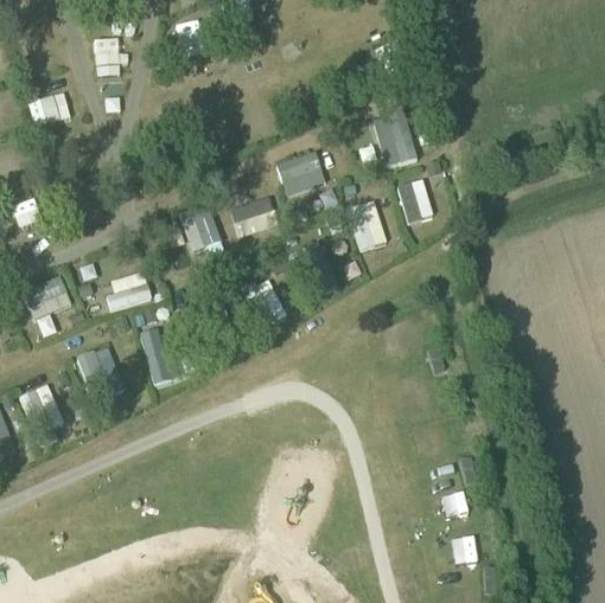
[(176,42),(193,34),(188,19),(170,26),(176,42)]
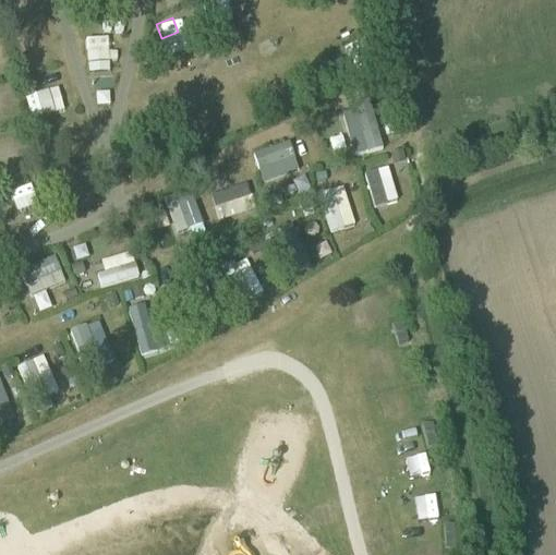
[(109,70),(108,35),(86,36),(87,70),(109,70)]
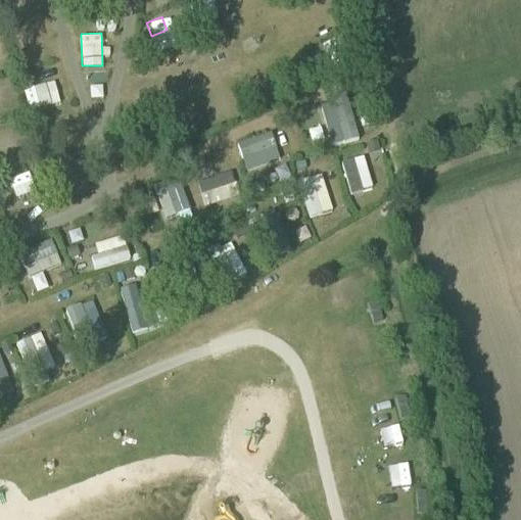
[(30,110),(60,100),(53,79),(22,89),(30,110)]
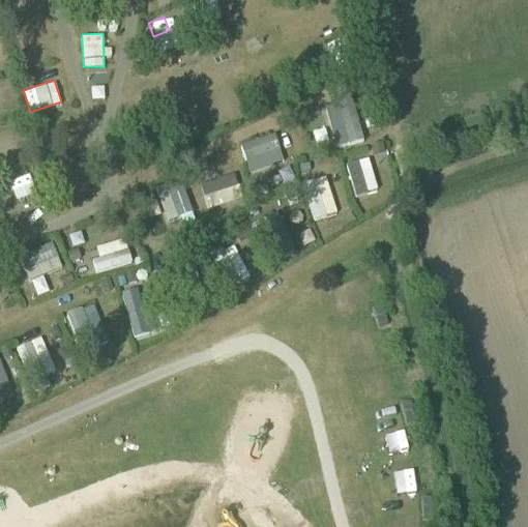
[(338,147),(362,140),(352,103),(327,109),(338,147)]
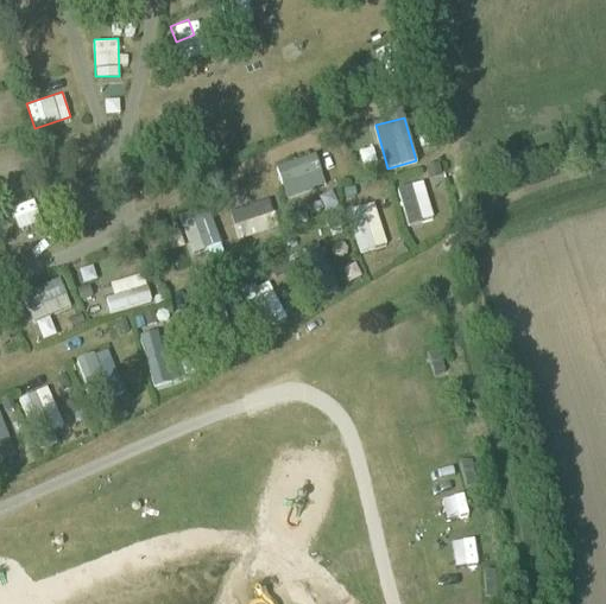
[(288,196),(324,177),(313,153),(276,172),(288,196)]
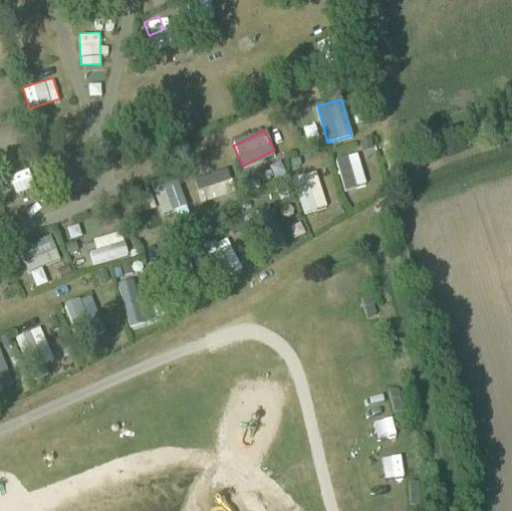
[(371,139),(362,141),(364,148),(372,146),(371,139)]
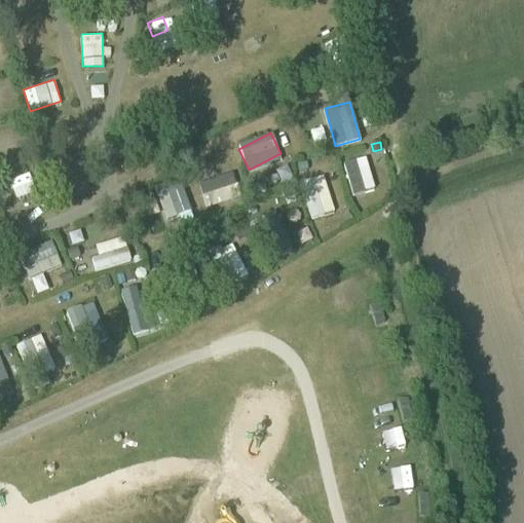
[(366,156),(343,162),(352,195),(376,188),(366,156)]
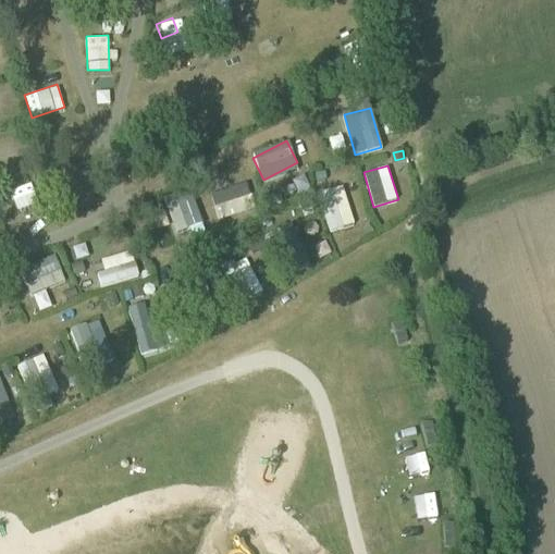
[(317,192),(329,231),(355,223),(343,184),(317,192)]
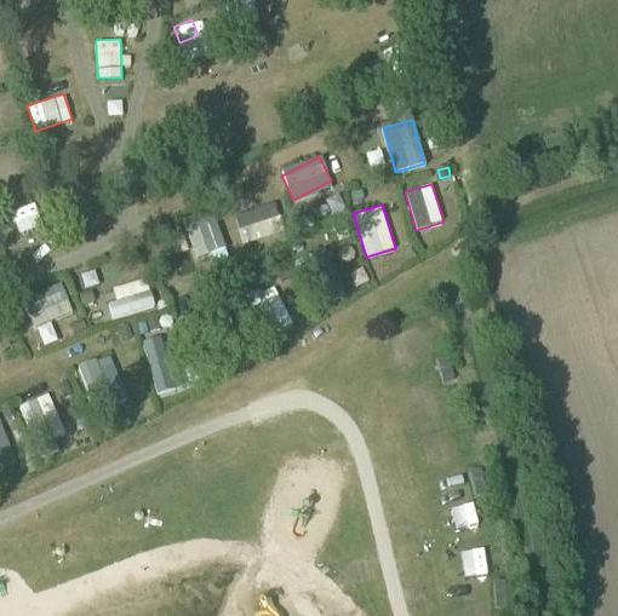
[(3,222),(11,239),(27,230),(18,213),(3,222)]
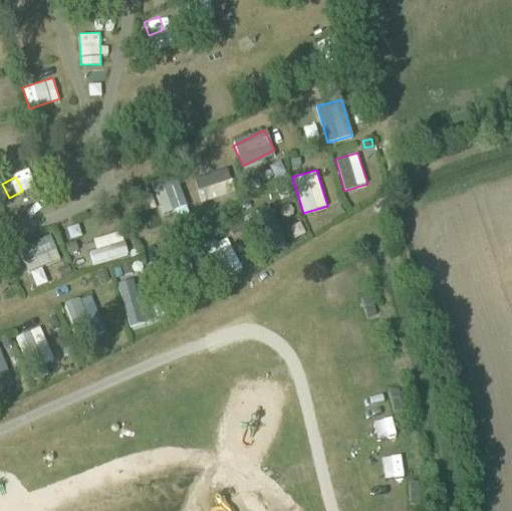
[(164,217),(189,210),(181,177),(155,183),(164,217)]
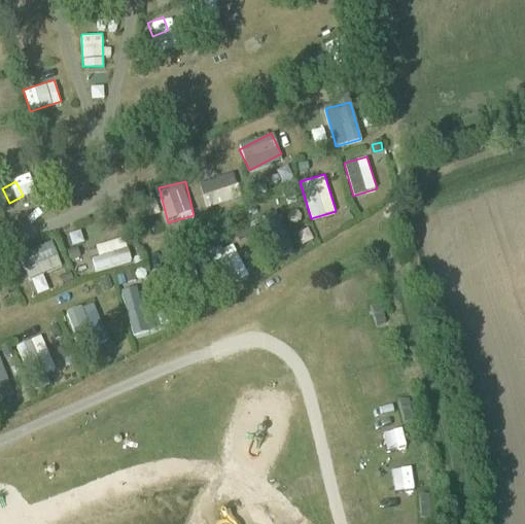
[(292,188),(284,193),(287,199),(295,196),(292,188)]
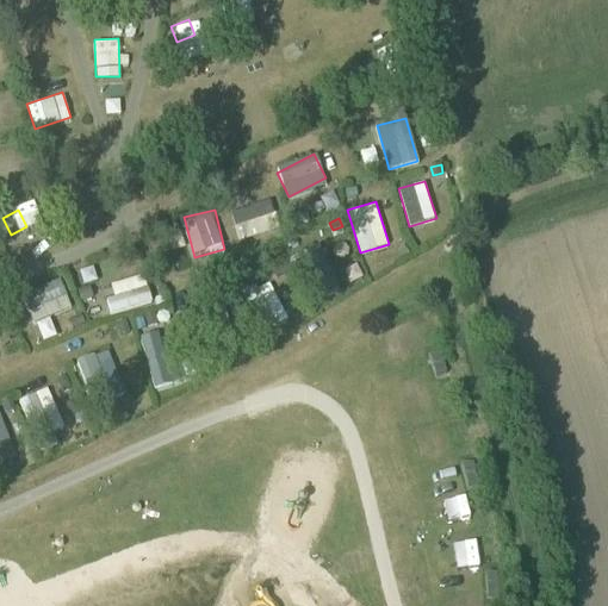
[(260,236),(259,219),(236,220),(237,237),(260,236)]
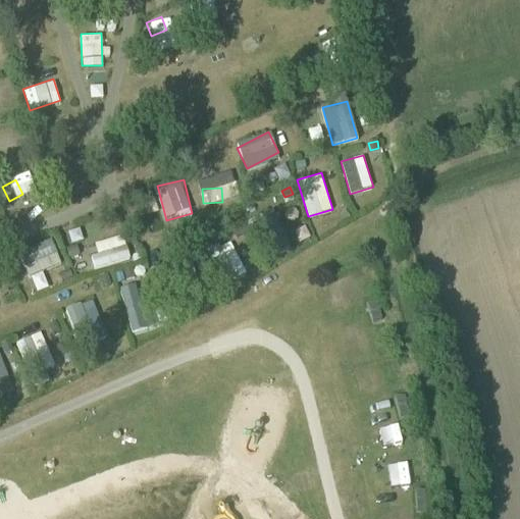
[(351,206),(342,213),(347,220),(355,214),(351,206)]
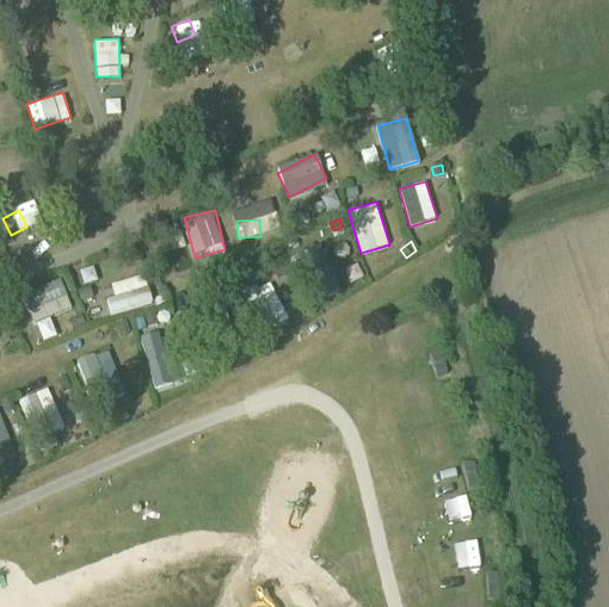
[(291,255),(308,302),(342,290),(325,243),(291,255)]
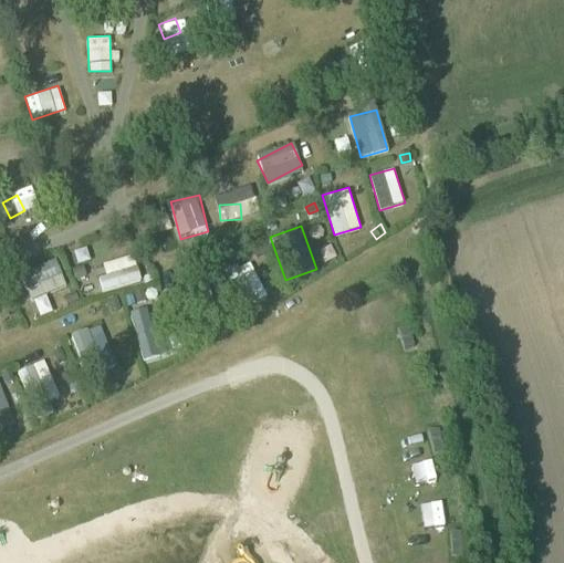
[(220,230),(211,232),(215,241),(222,239),(220,230)]
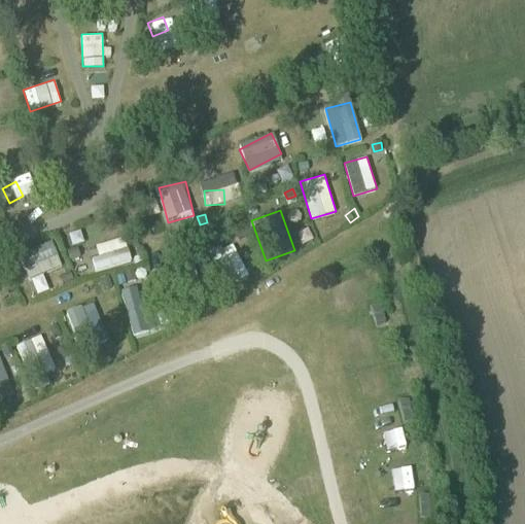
[(197,220),(187,223),(189,231),(199,228),(197,220)]
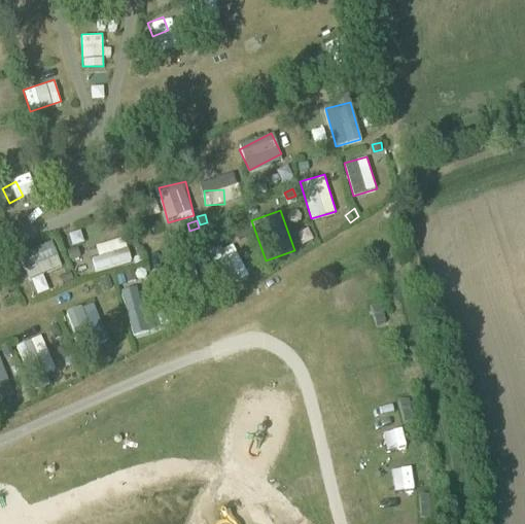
[(245,228),(237,232),(240,239),(249,234),(245,228)]
